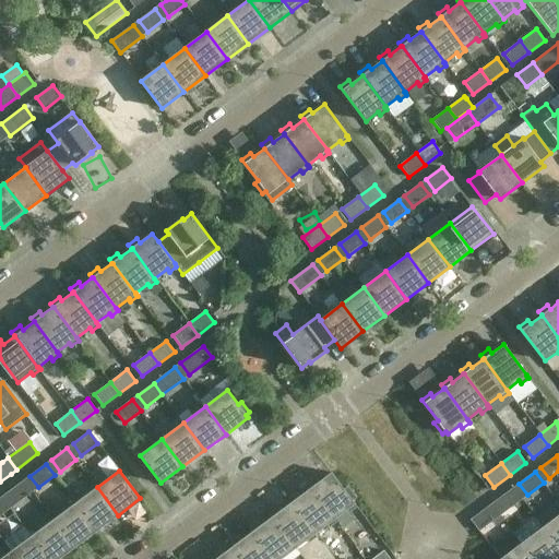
[(334,519),(355,503),(352,500),(356,498),(347,487),(344,490),(331,473),(319,482),(317,477),(308,484),(310,488),(311,488),(334,519)]
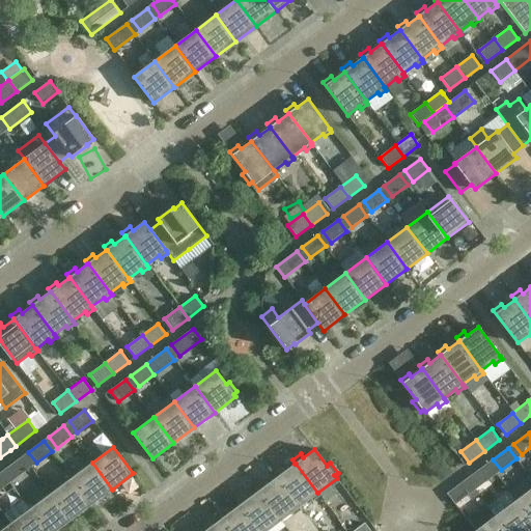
[(31,467),(23,456),(2,471),(10,482),(31,467)]
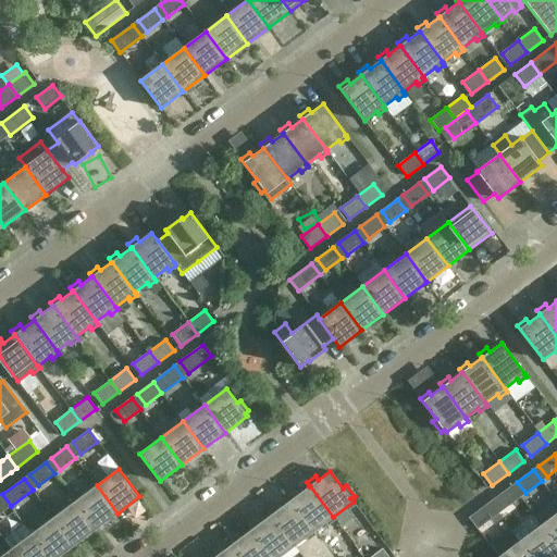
[(96,529),(118,514),(97,485),(75,502),(96,529)]
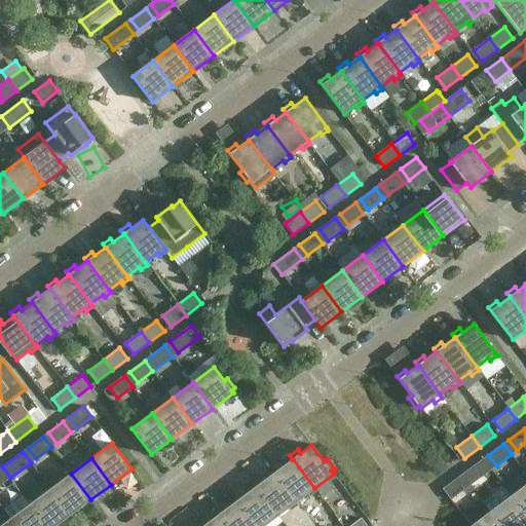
[(477,481),(491,470),(483,458),(468,470),(477,481)]
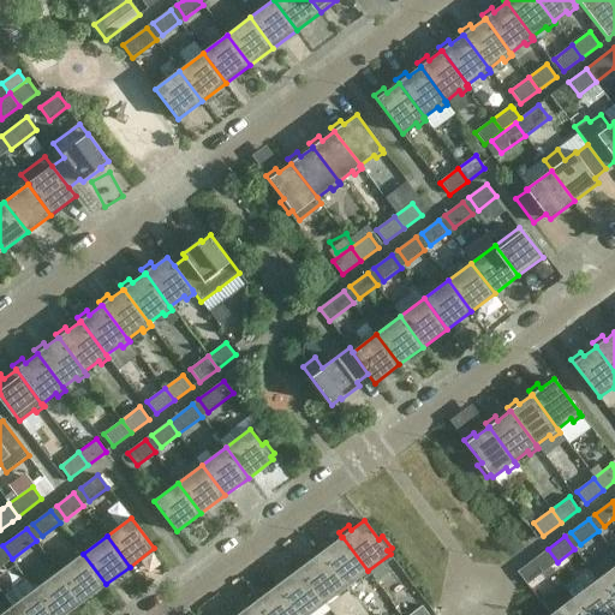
[(346,586),(368,571),(342,537),(341,537),(330,545),(327,542),(317,549),(321,553),(346,586)]
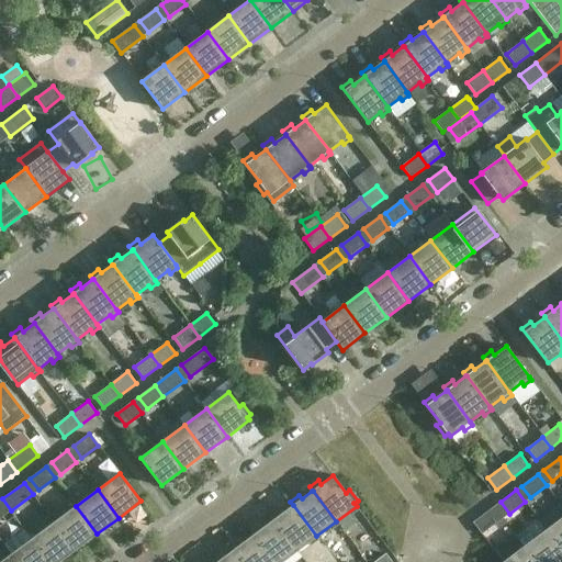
[(0,518),(11,510),(2,498),(0,501),(0,518)]
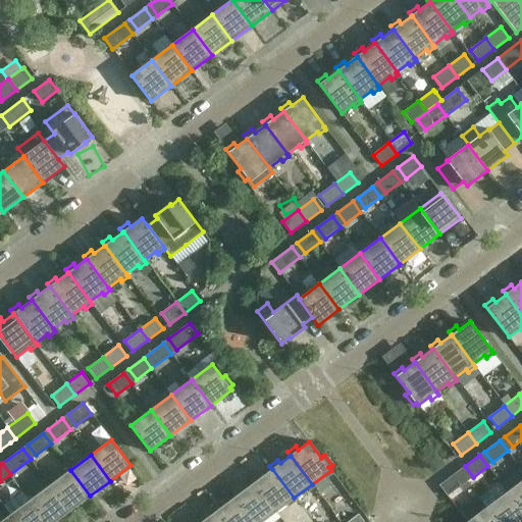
[(275,512),(294,498),(272,469),(262,477),(259,473),(251,479),(254,483),(254,482),(275,512)]
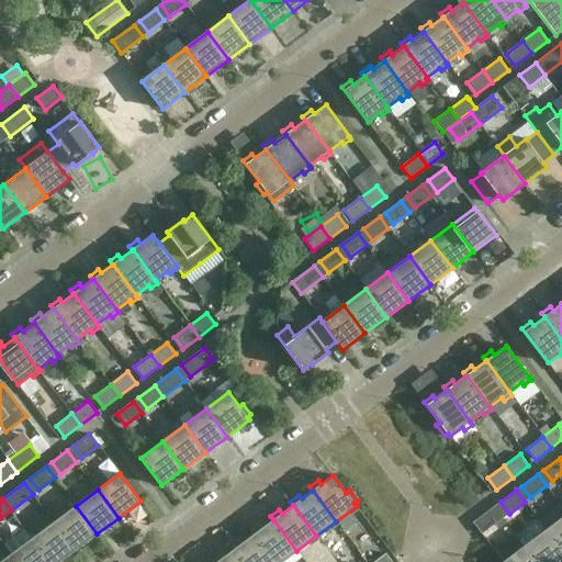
[(76,506),(54,523),(75,550),(97,534),(76,506)]
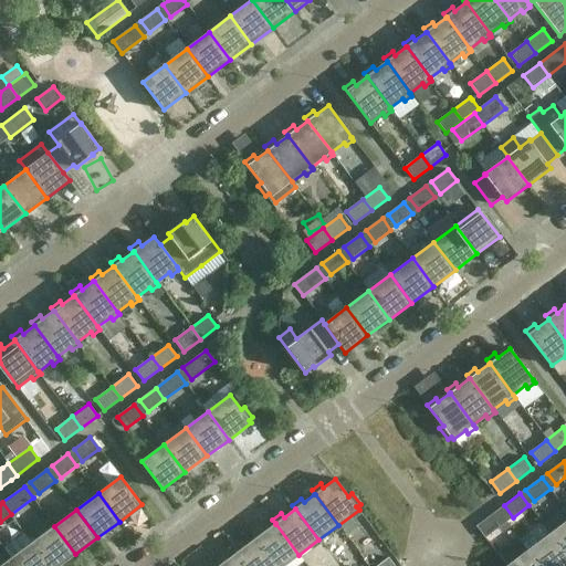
[(506,522),(499,510),(482,522),(491,534),(506,522)]
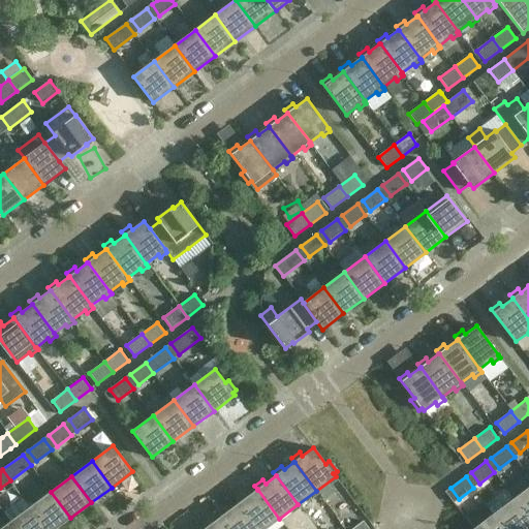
[(528,487),(514,498),(528,518),(528,487)]
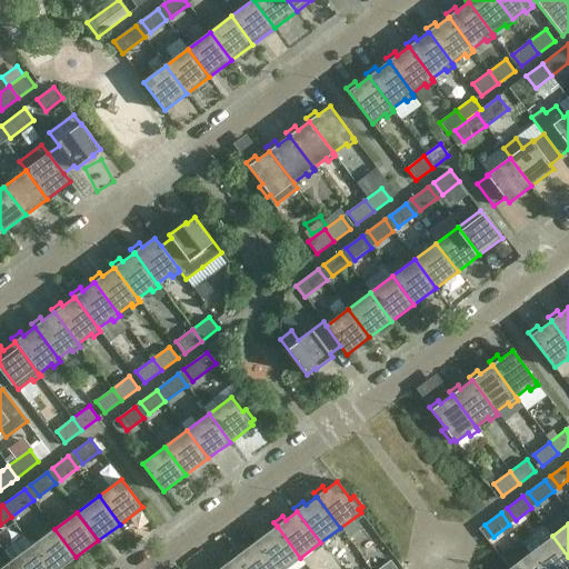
[(278,568),(285,568),(300,558),(277,526),(277,527),(266,535),(262,531),(253,538),(257,541),(278,568)]
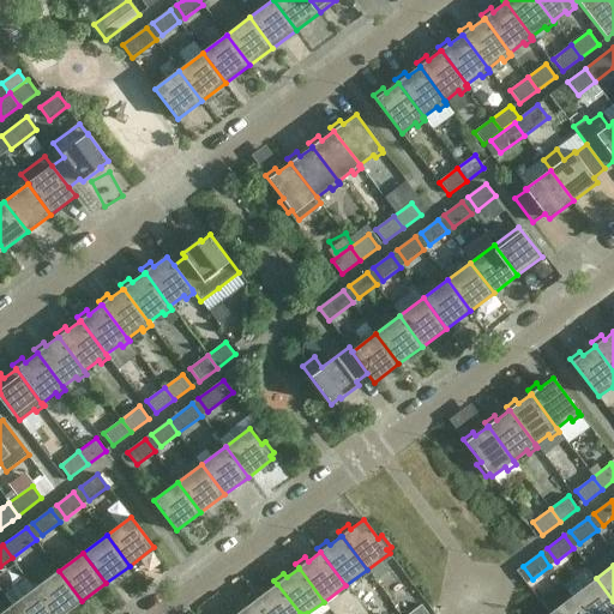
[(54,613),(64,613),(82,601),(59,571),(35,589),(54,613)]
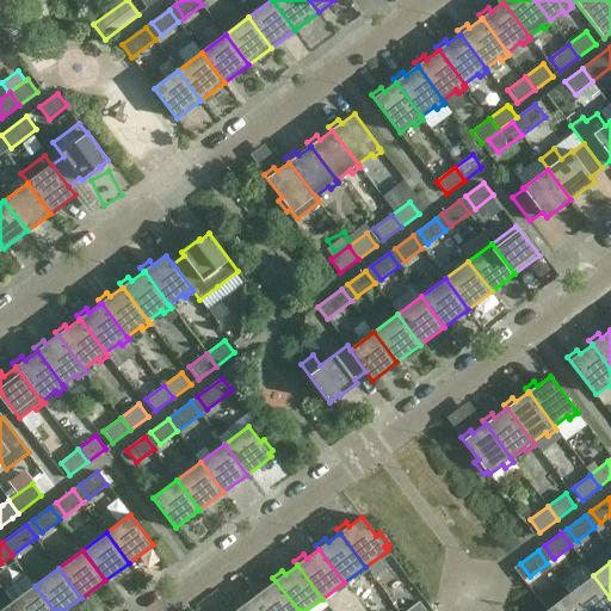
[(571,593),(582,610),(609,610),(610,610),(610,598),(593,575),(580,586),(575,579),(566,586),(571,593)]
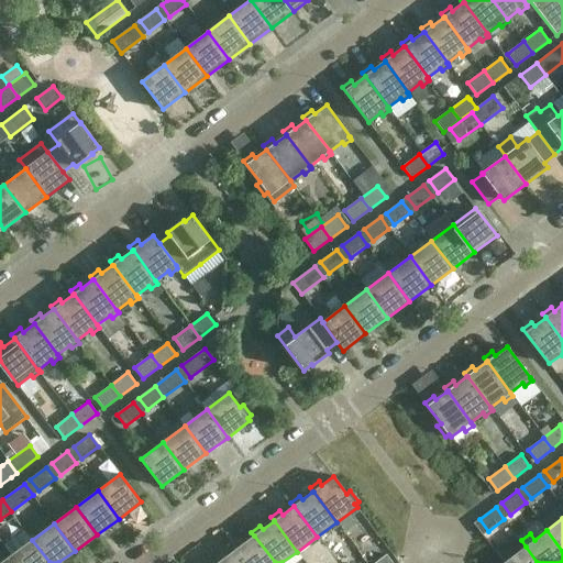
[(244,562),(275,562),(254,536),(243,544),(240,540),(231,547),(234,551),(234,550),(244,562)]
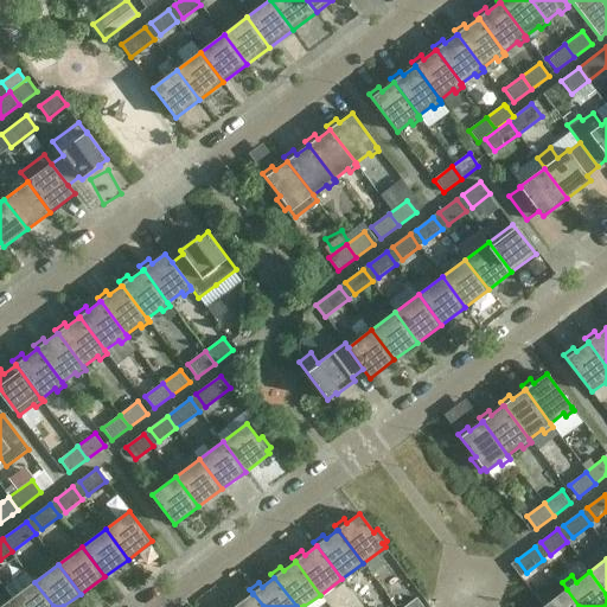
[(53,606),(34,582),(12,599),(17,606),(53,606)]
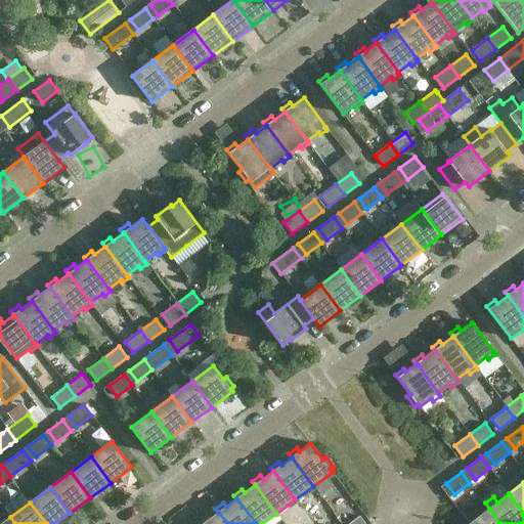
[(499,523),(489,509),(468,523),(499,523)]
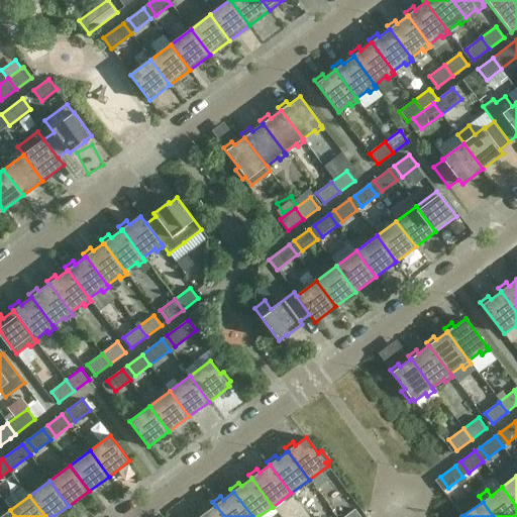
[(224,516),(215,505),(215,506),(205,513),(202,509),(194,515),(195,516),(224,516)]
